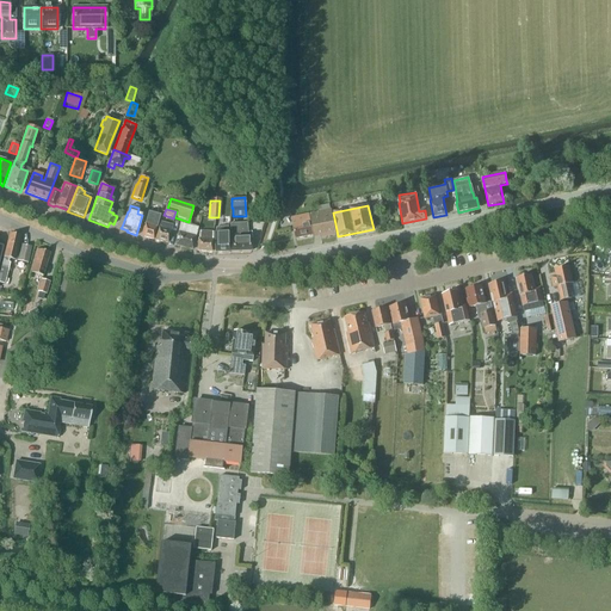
[(320,239),(337,236),(332,210),(290,218),(295,240),(313,236),(313,235),(319,234),(320,239)]
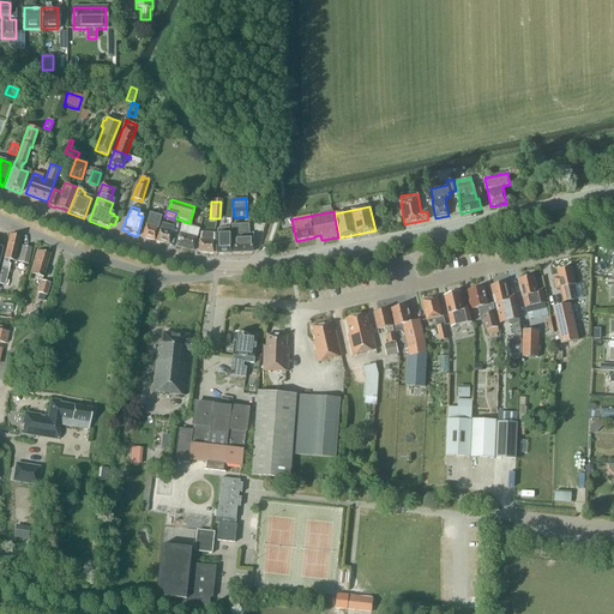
[(149,214),(142,238),(154,241),(161,217),(149,214)]
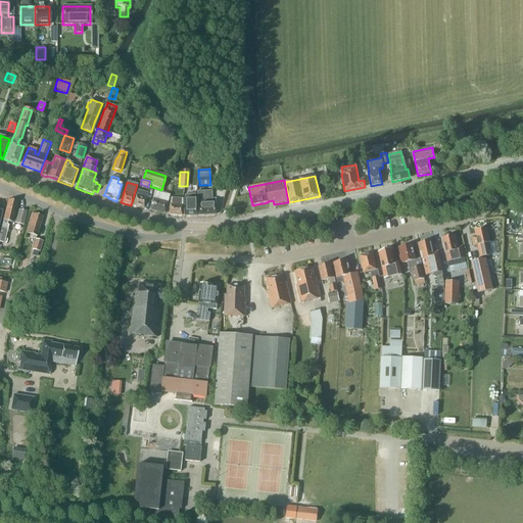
[(142,208),(147,193),(137,190),(132,205),(142,208)]
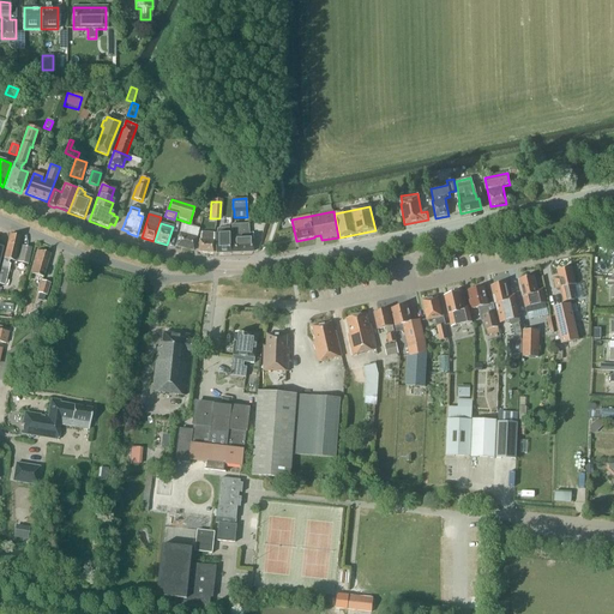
[(192,251),(198,229),(181,226),(175,247),(192,251)]
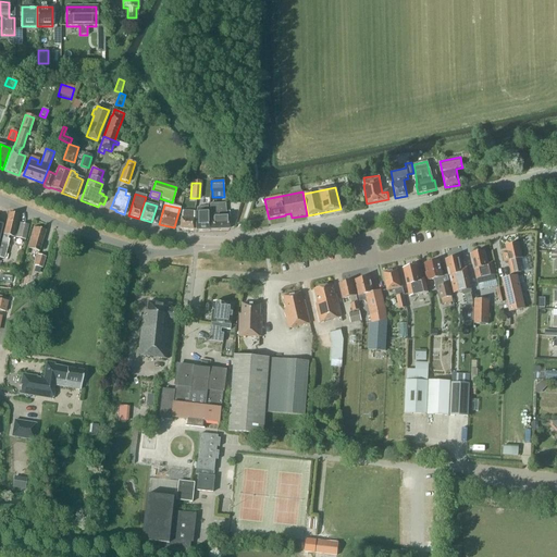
[(209,230),(230,229),(229,212),(225,212),(225,205),(209,205),(209,212),(209,230)]
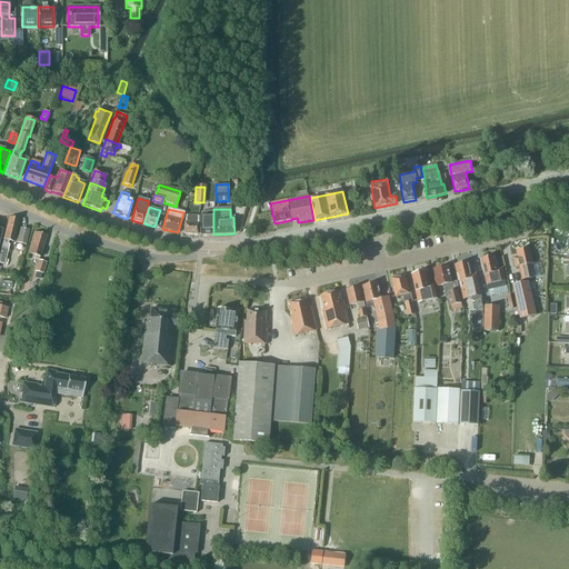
[(213,217),(212,217),(212,211),(205,211),(205,212),(200,212),(199,218),(200,236),(213,235),(213,217)]
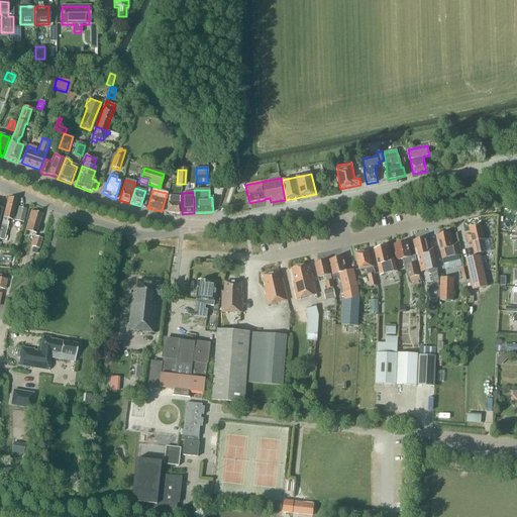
[(179,213),(180,196),(169,195),(166,212),(179,213)]
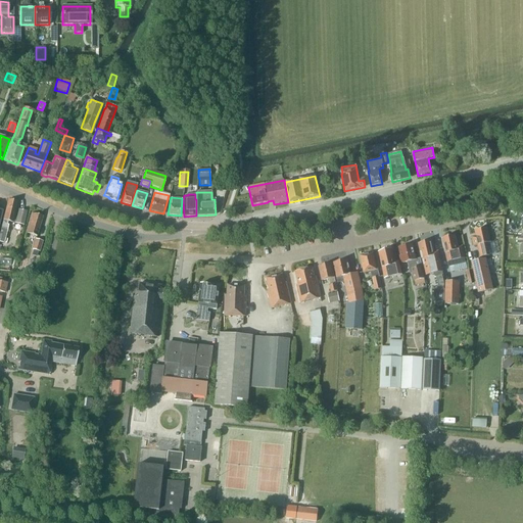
[(8,200),(0,232),(0,242),(4,243),(8,225),(7,225),(7,222),(12,223),(12,221),(15,222),(18,211),(15,210),(17,202),(15,202),(14,200),(11,200),(10,201),(8,200)]
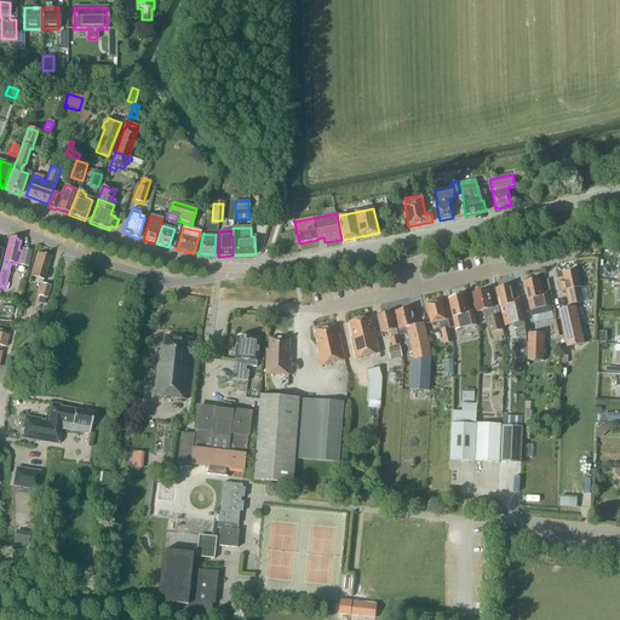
[(27,268),(32,251),(22,248),(22,251),(18,263),(18,265),(27,268)]
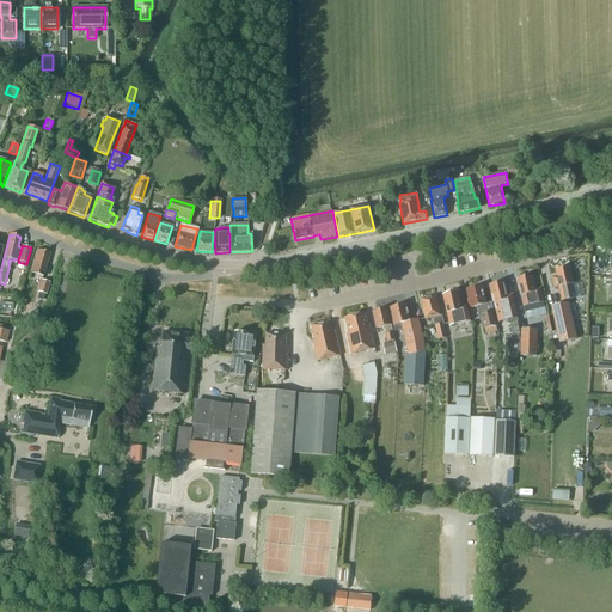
[(42,276),(49,254),(37,250),(30,273),(42,276)]
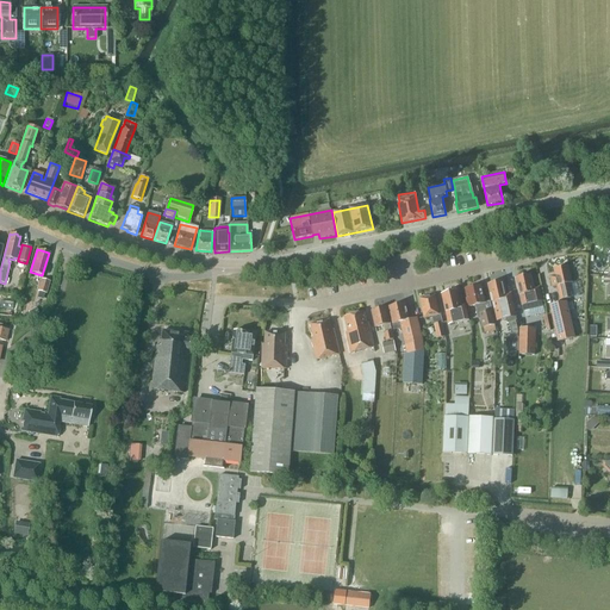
[(567,285),(572,284),(567,267),(554,269),(555,277),(549,278),(552,288),(556,287),(559,302),(571,299),(567,285)]
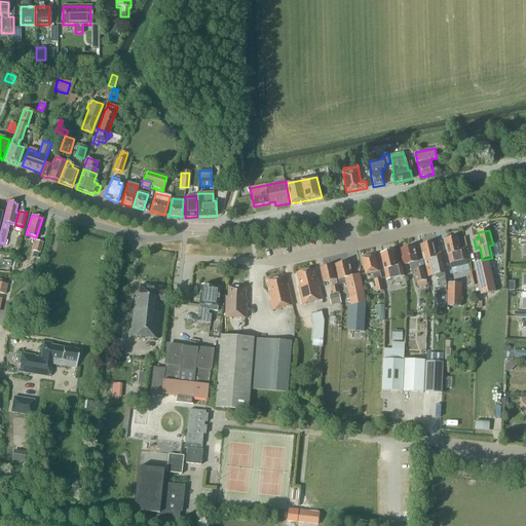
[(468,265),(466,260),(464,251),(460,252),(457,237),(444,240),(451,269),(468,265)]
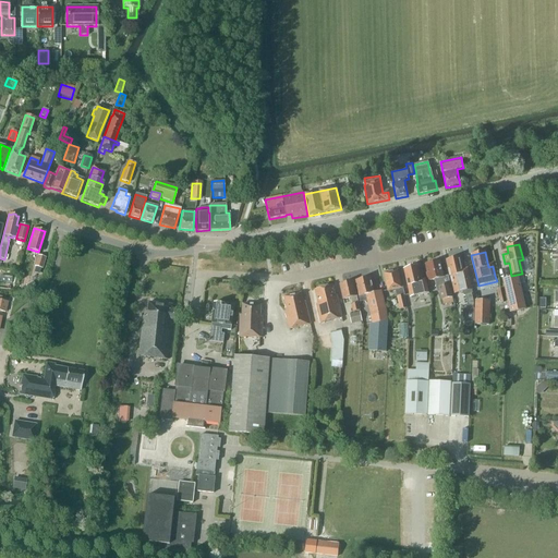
[(41,268),(45,257),(37,255),(34,266),(41,268)]
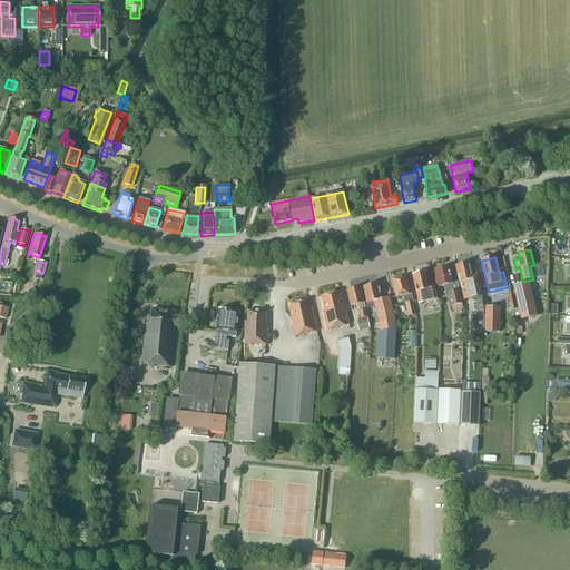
[(472,276),(471,272),(469,263),(455,266),(458,275),(460,283),(462,292),(468,290),(470,300),(482,296),(478,275),(472,276)]
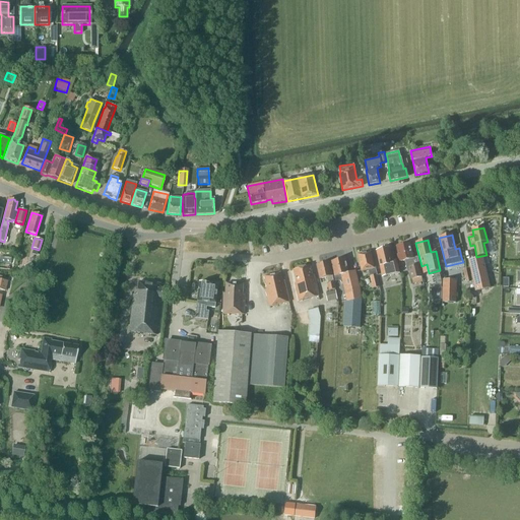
[(421,277),(417,258),(412,259),(409,244),(407,245),(405,244),(402,244),(402,246),(397,247),(399,255),(398,255),(399,262),(405,261),(406,268),(408,267),(411,279),(412,283),(417,282),(417,285),(423,284),(421,277)]
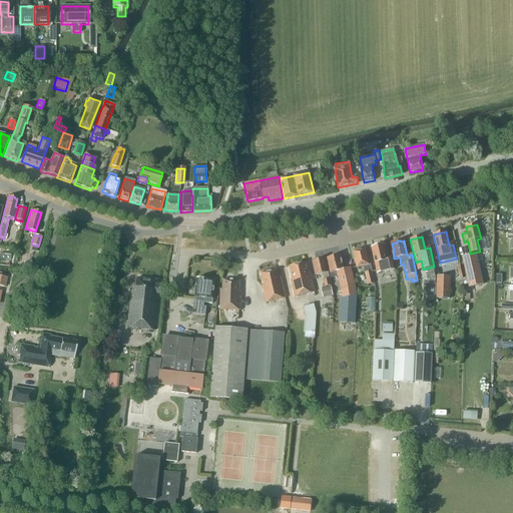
[(391,257),(387,258),(384,245),(372,248),(378,274),(394,270),(391,257)]
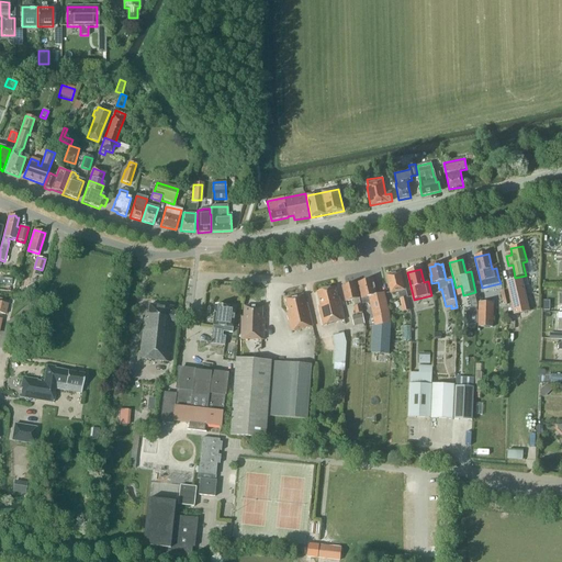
[(403,313),(409,311),(406,298),(407,298),(405,290),(404,290),(402,282),(402,283),(400,273),(388,277),(390,285),(389,285),(391,293),(397,292),(400,300),(403,313)]
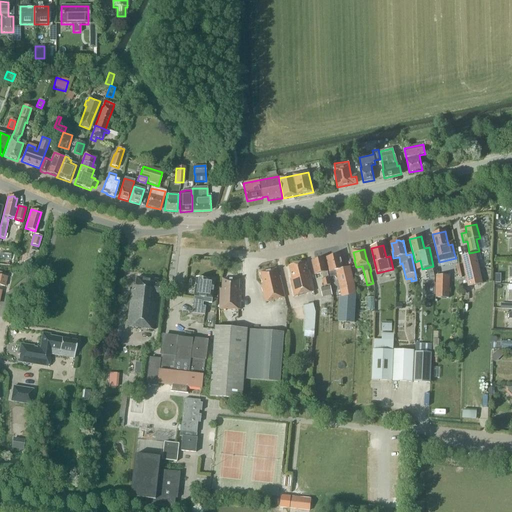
[(354,324),(355,295),(354,286),(350,268),(343,269),(339,255),(326,258),(329,273),(336,271),(340,289),(341,298),(339,298),(338,323),(354,324)]
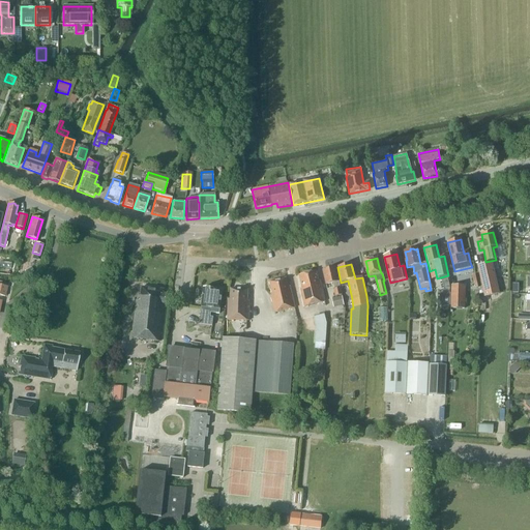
[(484,297),(499,294),(492,264),(478,267),(484,297)]
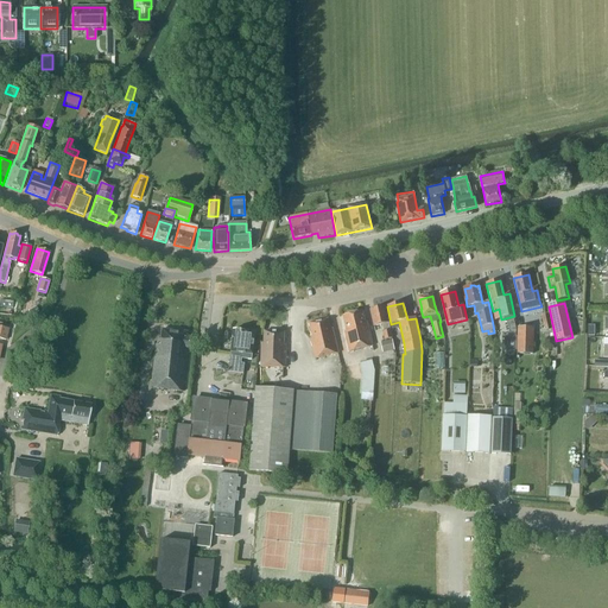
[(384,341),(391,339),(384,306),(382,308),(380,306),(377,308),(375,309),(371,310),(374,327),(381,324),(384,331),(382,333),(384,341)]
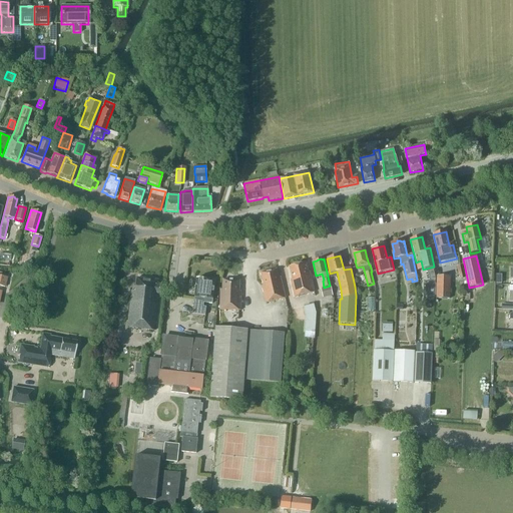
[(295,298),(314,294),(309,273),(308,273),(306,264),(289,267),(292,280),(291,281),(295,298)]
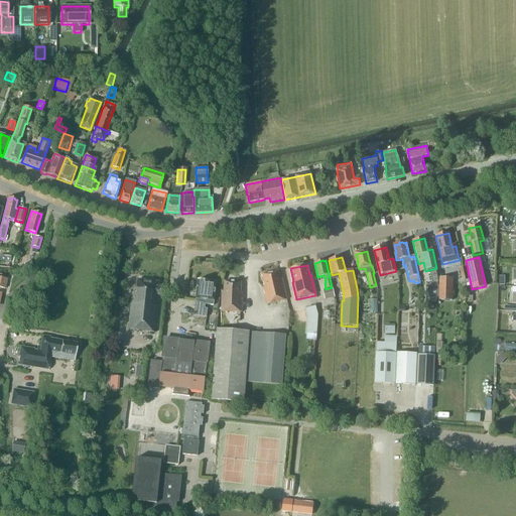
[(267,305),(286,300),(281,279),(280,280),(278,271),(262,275),(265,288),(263,289),(267,305)]
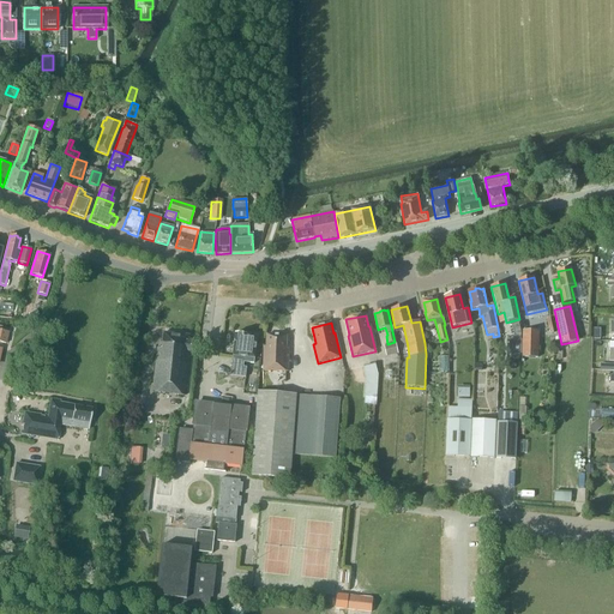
[(540,331),(523,330),(522,357),(539,359),(540,331)]
